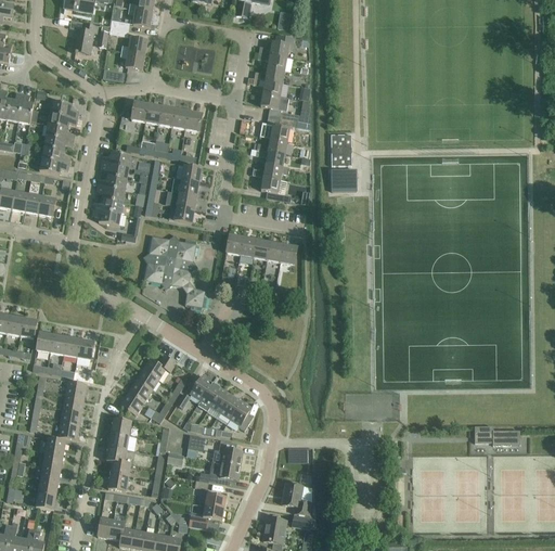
[(0,21),(1,22),(2,15),(11,17),(14,3),(0,0),(0,21)]
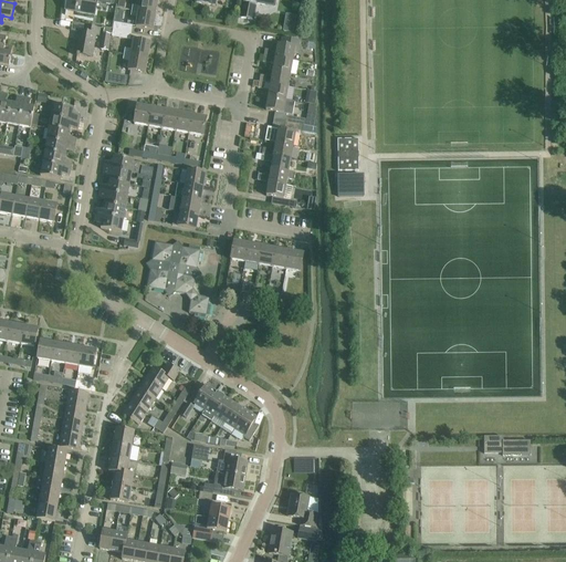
[(66,0),(65,6),(95,11),(97,0),(106,0),(111,1),(111,0),(66,0)]
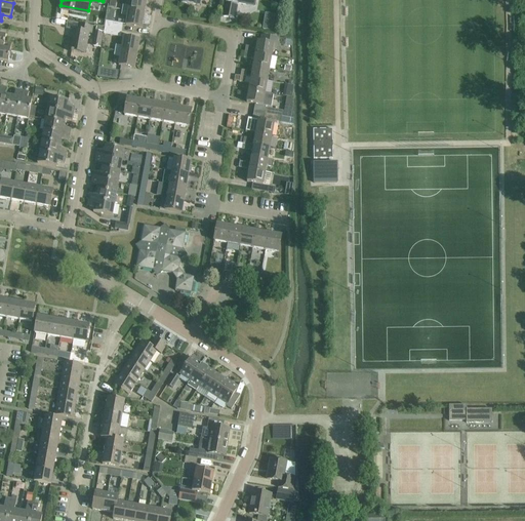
[(129,0),(129,2),(123,1),(122,6),(144,10),(145,0),(129,0)]
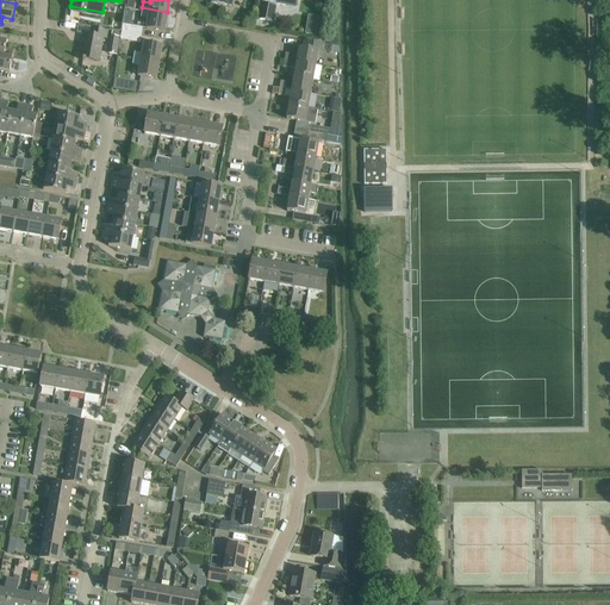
[(262,0),(259,14),(273,18),(277,0),(285,0),(262,0)]
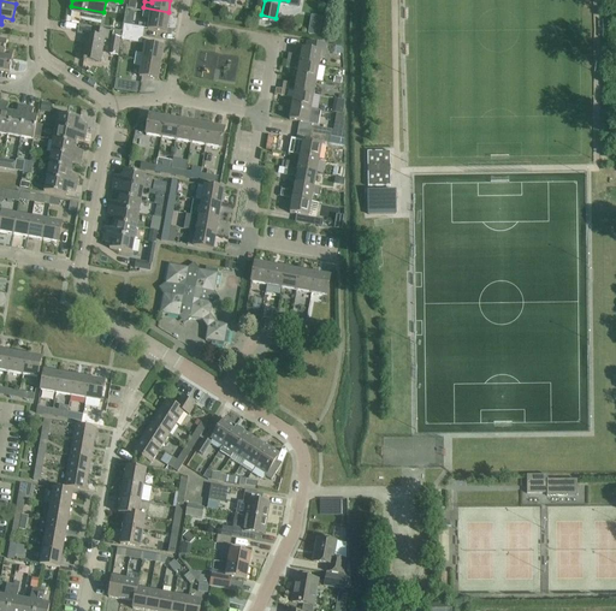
[(169,12),(143,7),(142,13),(149,15),(147,25),(154,27),(166,29),(169,12)]
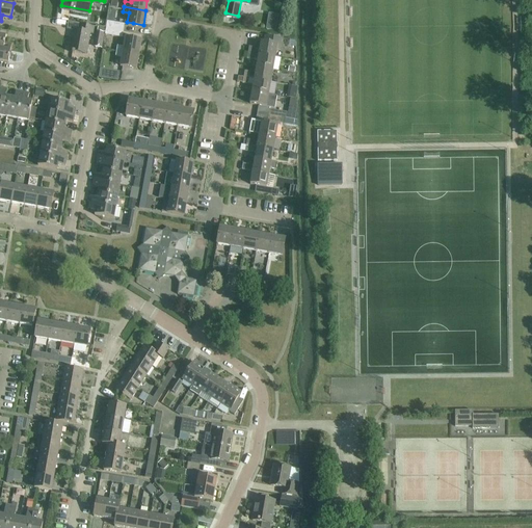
[(269,9),(266,26),(275,27),(278,10),(269,9)]
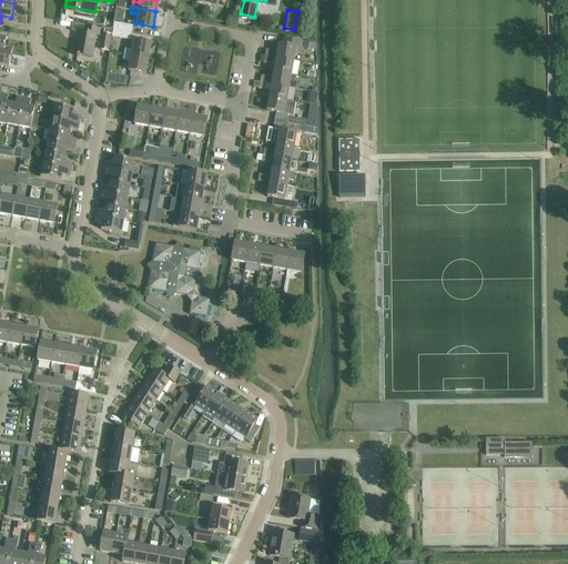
[(113,26),(131,29),(132,22),(114,19),(113,26)]
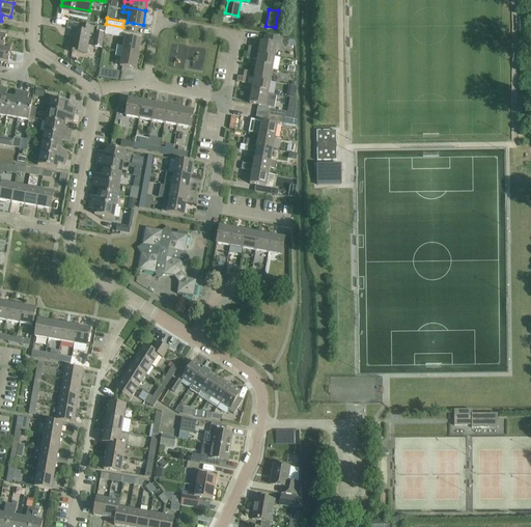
[(93,23),(91,23),(81,21),(80,27),(74,26),(70,48),(86,51),(90,29),(92,29),(93,23)]
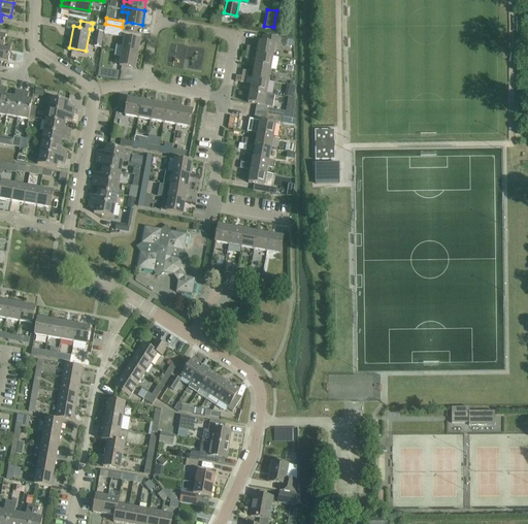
[(97,23),(93,42),(101,44),(104,31),(105,25),(97,23)]
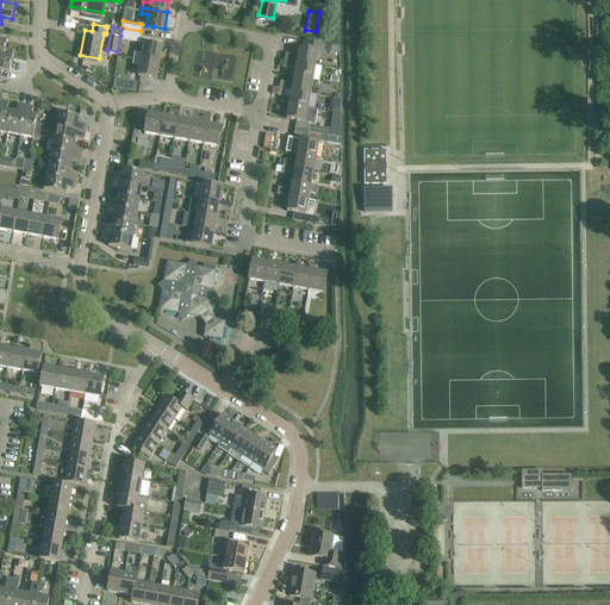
[(122,29),(120,36),(139,39),(141,31),(122,27),(122,29)]
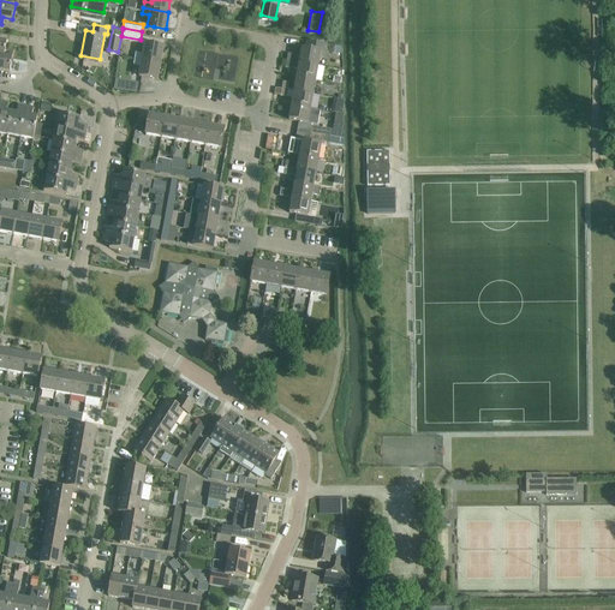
[(0,52),(12,54),(13,47),(6,45),(7,37),(0,36),(0,52)]
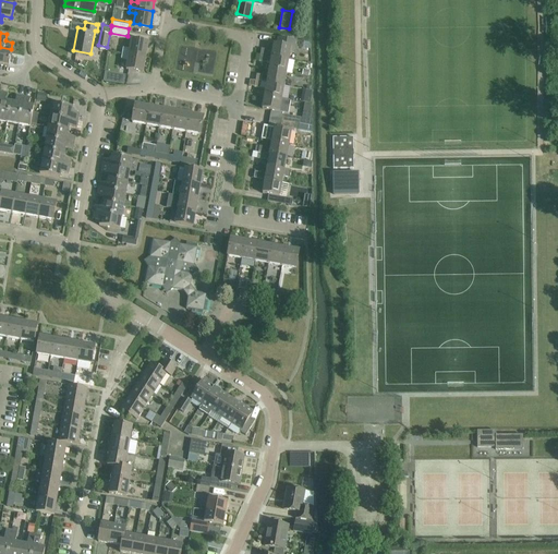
[(262,45),(261,51),(289,56),(290,48),(293,49),(295,37),(279,34),(277,40),(274,40),(273,47),(262,45)]
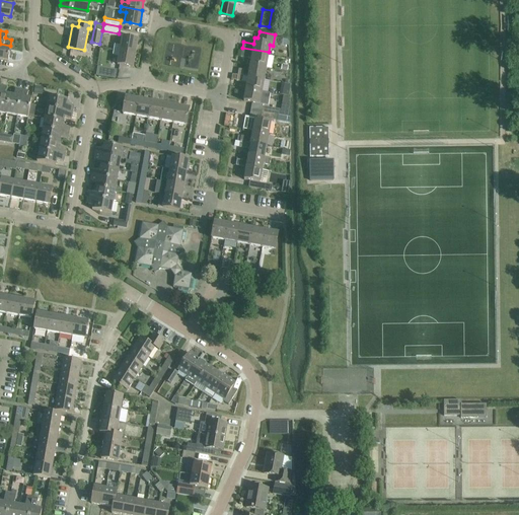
[(123,33),(121,43),(115,42),(114,46),(136,50),(138,35),(123,33)]
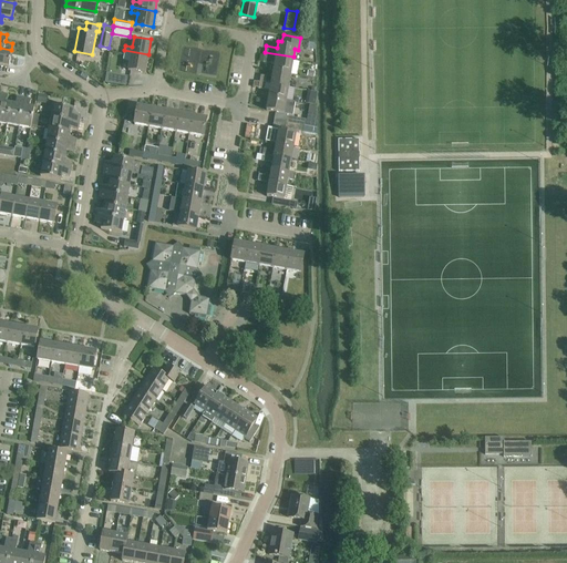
[(11,50),(0,48),(0,62),(9,63),(11,50)]
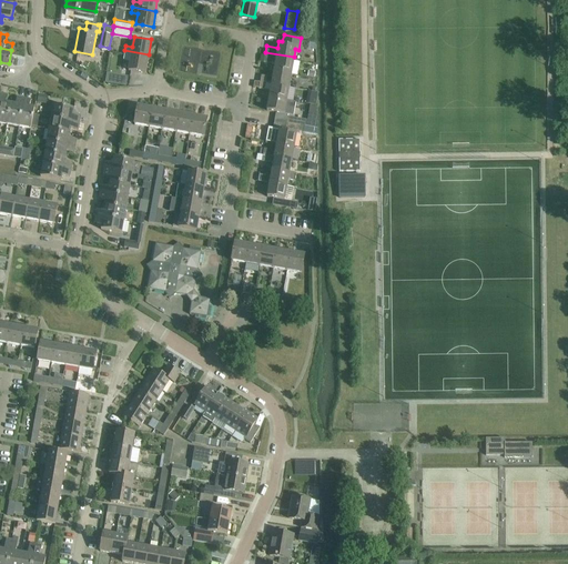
[(145,70),(149,54),(124,50),(123,57),(130,58),(129,67),(145,70)]
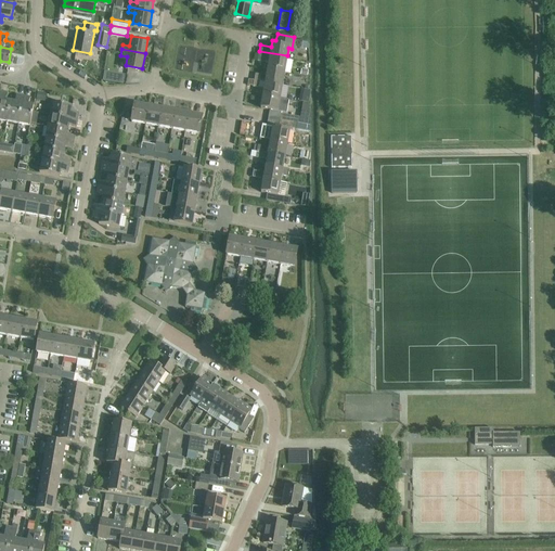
[(287,55),(259,51),(258,58),(263,59),(263,58),(269,59),(268,66),(284,68),(287,55)]
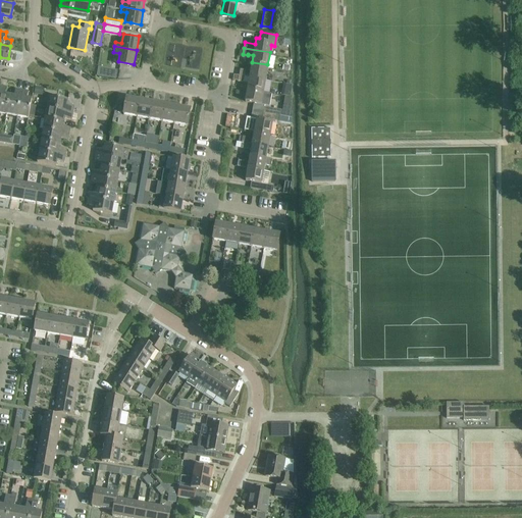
[(97,57),(97,64),(114,66),(115,59),(97,57)]
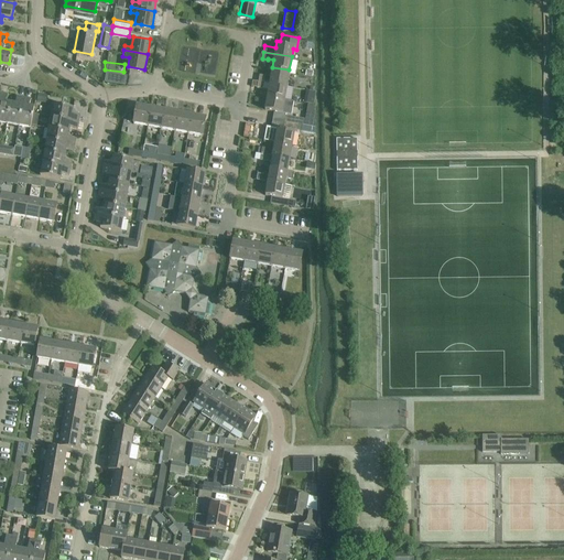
[(272,67),(270,79),(286,83),(289,70),(272,67)]
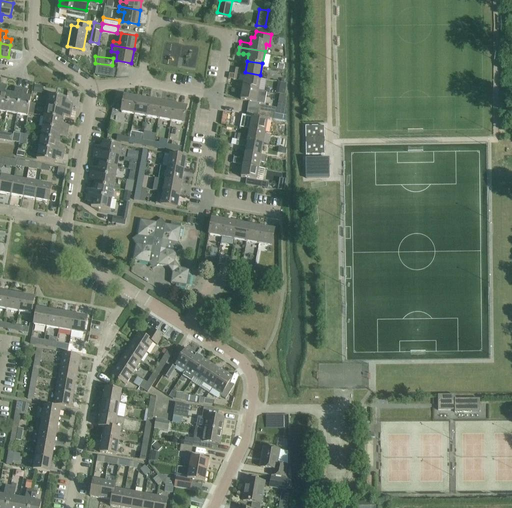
[(96,64),(95,72),(113,75),(114,67),(96,64)]
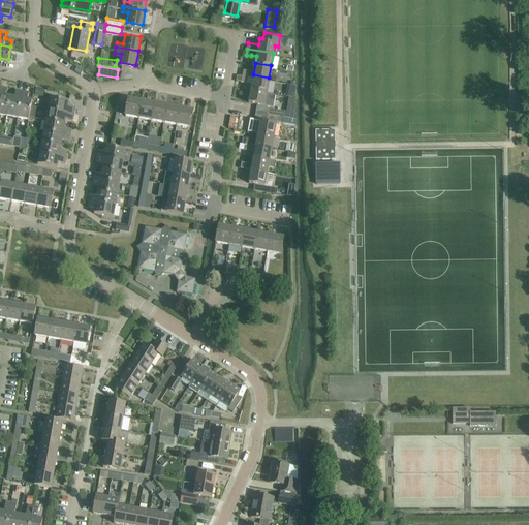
[(253,74),(250,87),(267,90),(269,78),(253,74)]
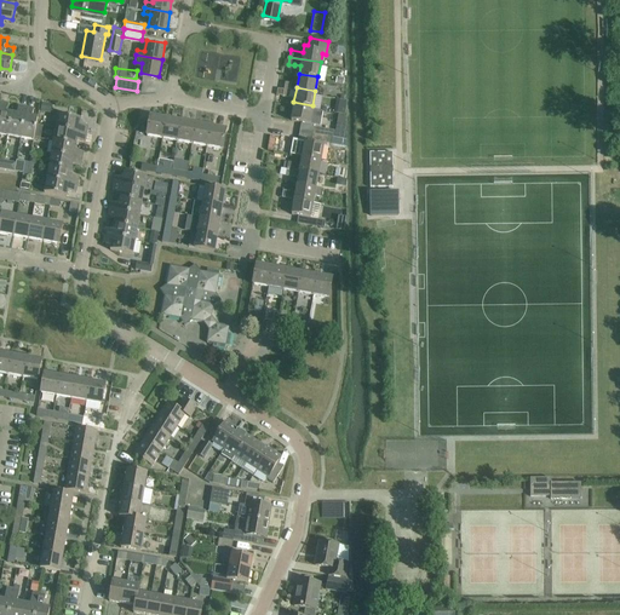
[(9,99),(0,98),(0,130),(7,131),(12,109),(6,108),(9,99)]
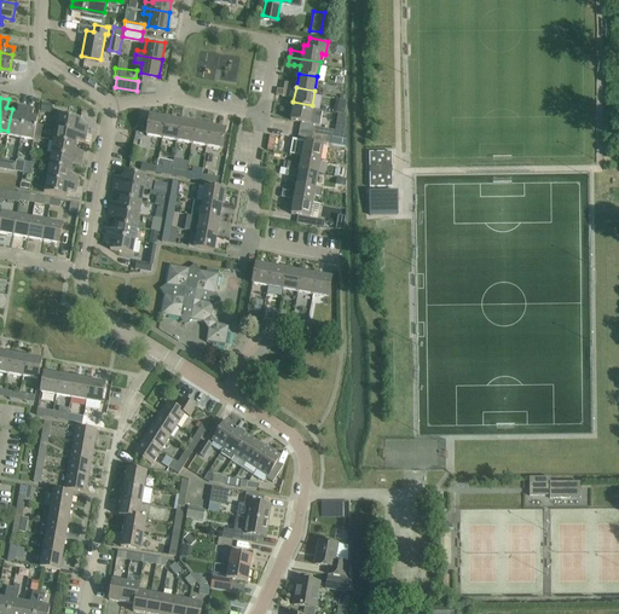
[(42,98),(41,106),(52,109),(53,100),(42,98)]
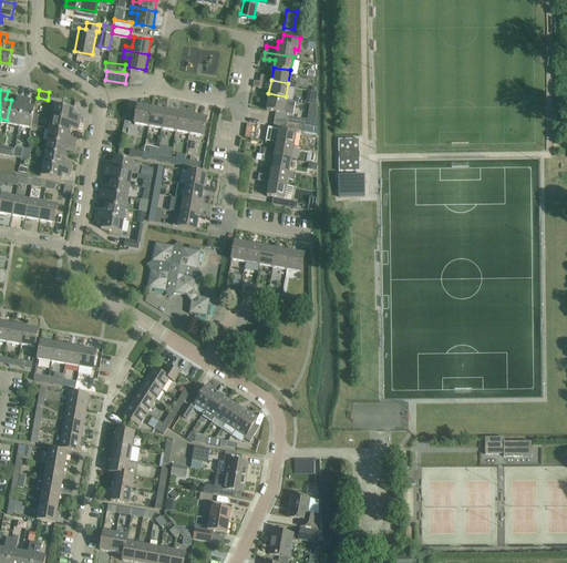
[(16,101),(11,100),(7,120),(19,122),(24,94),(17,93),(16,101)]
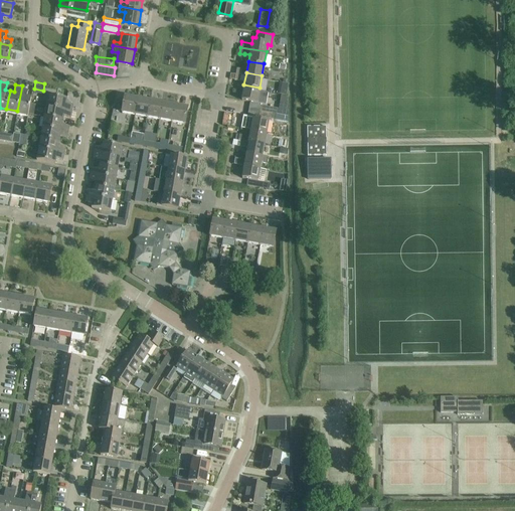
[(260,88),(243,84),(241,97),(258,100),(260,88)]
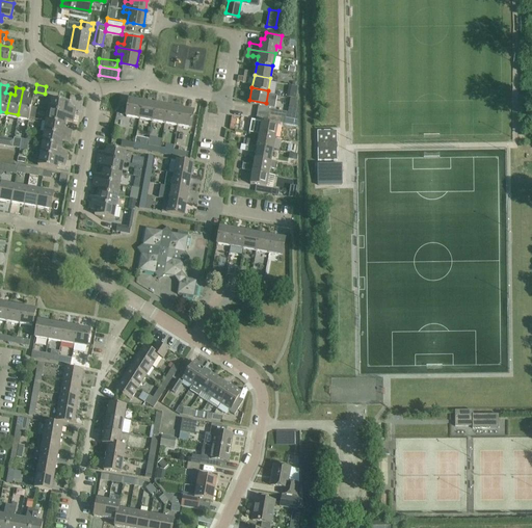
[(29,89),(23,88),(18,114),(29,116),(32,98),(28,97),(29,89)]
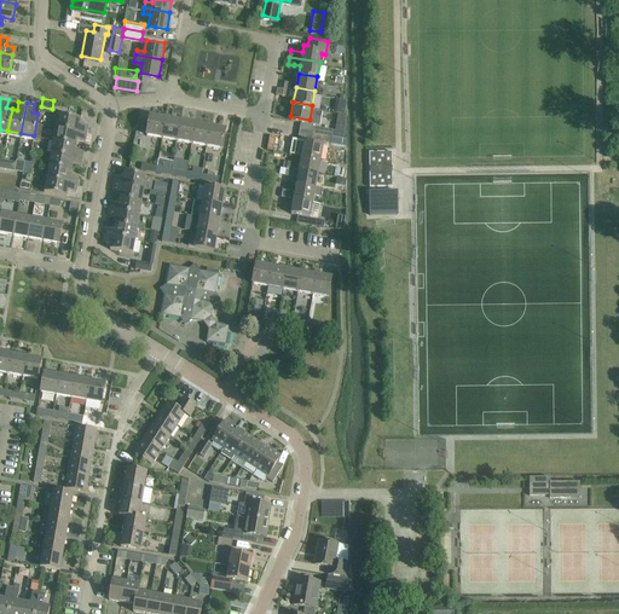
[(56,123),(87,129),(88,122),(80,120),(81,115),(58,110),(56,123)]
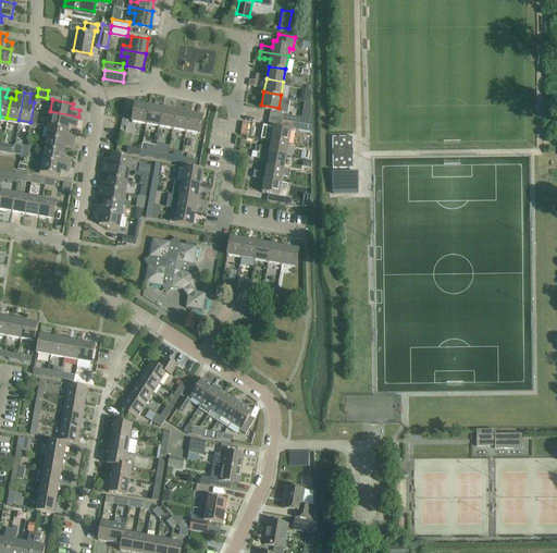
[(135,100),(132,118),(132,119),(146,121),(149,102),(135,100)]
